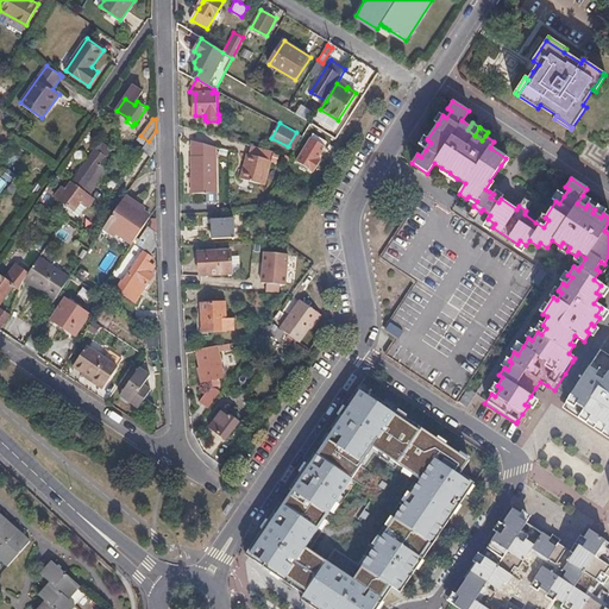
[(149,156),(156,146),(156,131),(149,142),(142,150),(149,156)]
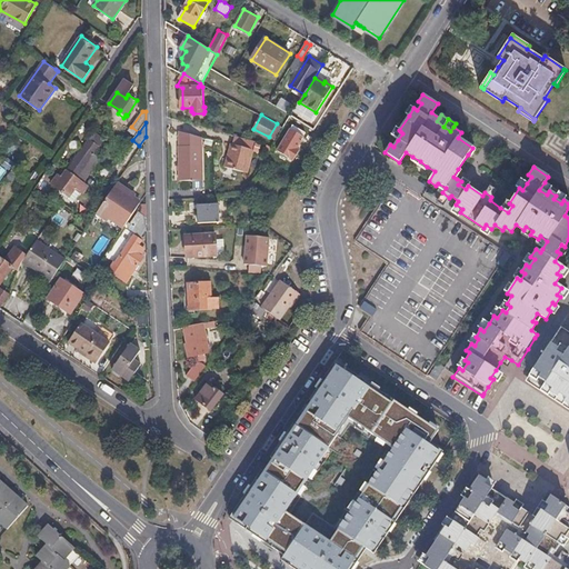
[(391,136),(398,140),(402,133),(400,131),(399,130),(396,128),(391,136)]
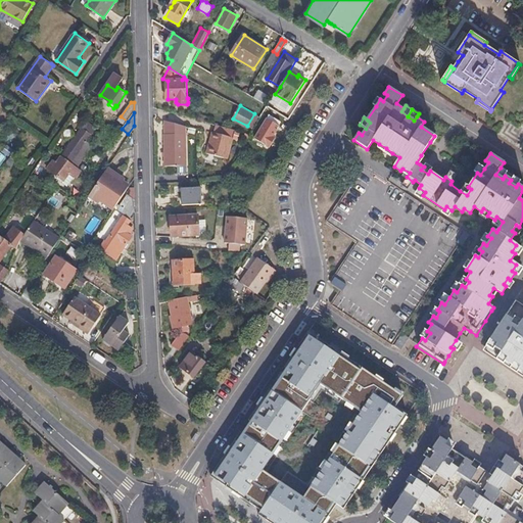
[(188,164),(187,125),(167,120),(167,134),(165,134),(165,164),(188,164)]
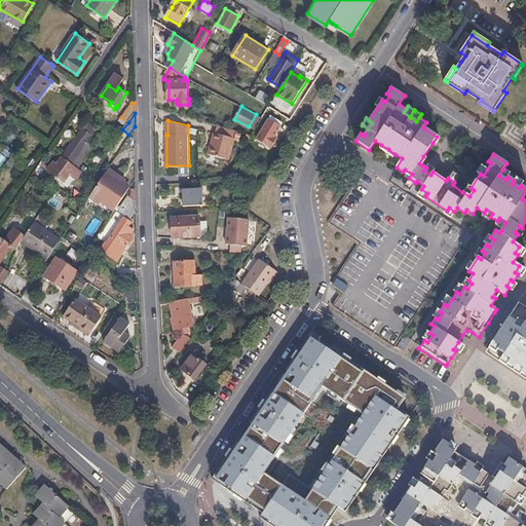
[(87,122),(62,157),(71,163),(75,166),(78,168),(94,146),(87,141),(97,128),(87,122)]
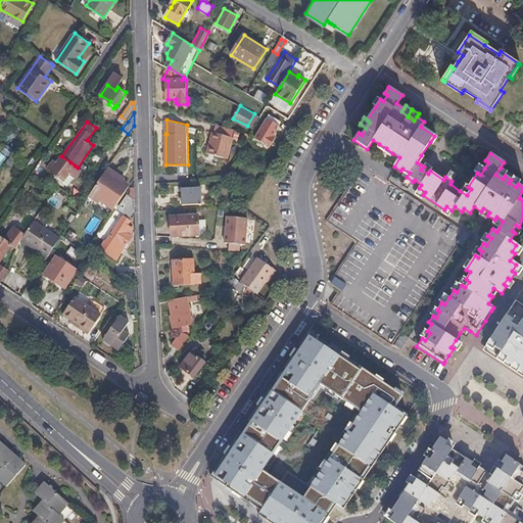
[(234,130),(217,125),(215,132),(214,132),(207,153),(228,158),(234,138),(232,137),(234,130)]
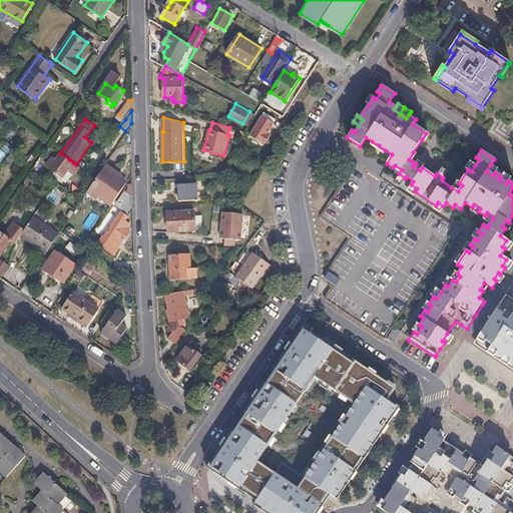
[(121,134),(116,131),(110,140),(115,143),(121,134)]
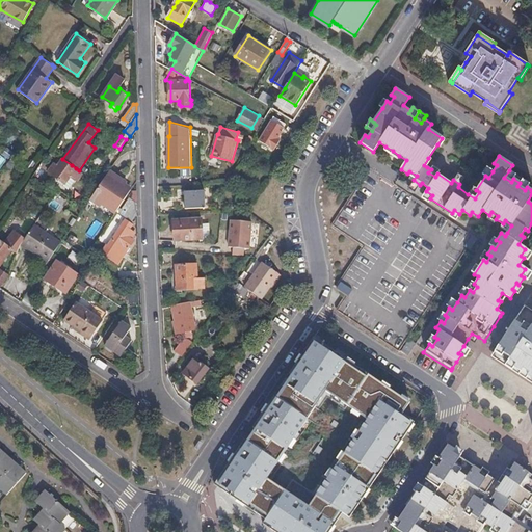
[(281,163),(288,153),(282,150),(275,159),(281,163)]
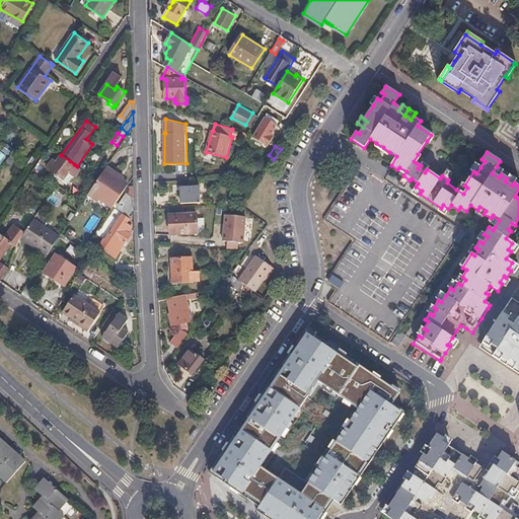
[(70,161),(61,155),(57,161),(53,159),(47,166),(64,179),(69,171),(75,176),(81,169),(74,164),(70,161)]
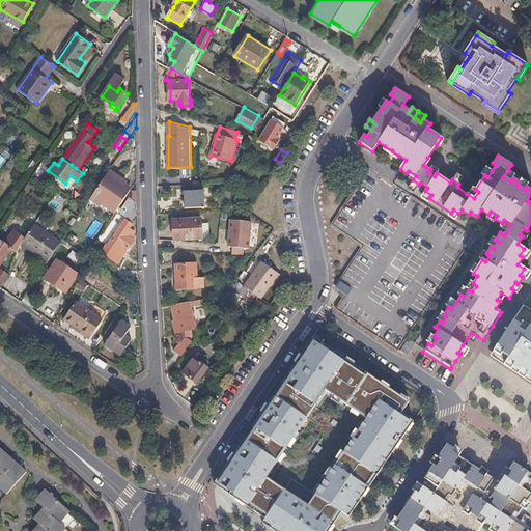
[(432,166),(430,169),(427,172),(435,176),(437,173),(439,170),(432,166)]
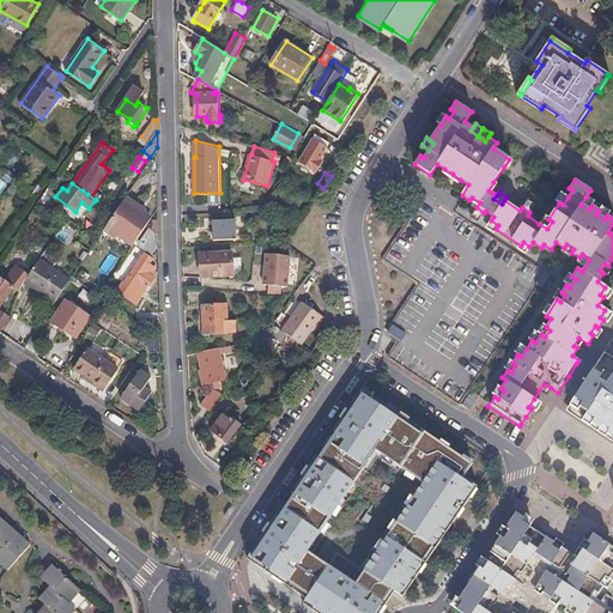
[(556,200),(559,202),(563,205),(568,198),(560,193),(556,200)]
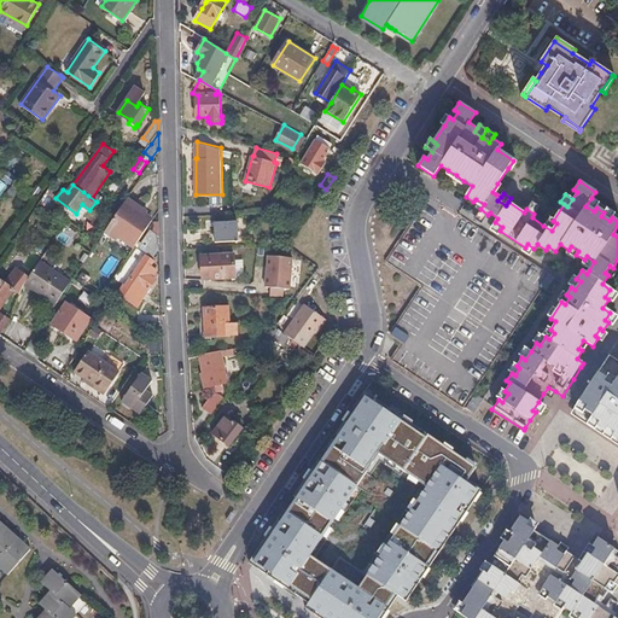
[(599,203),(592,198),(586,207),(594,211),(596,208),(599,203)]
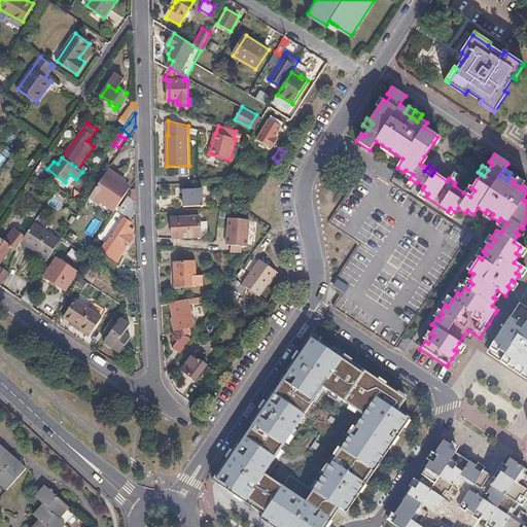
[(101,204),(114,214),(129,192),(118,184),(120,180),(107,171),(88,201),(98,208),(101,204)]
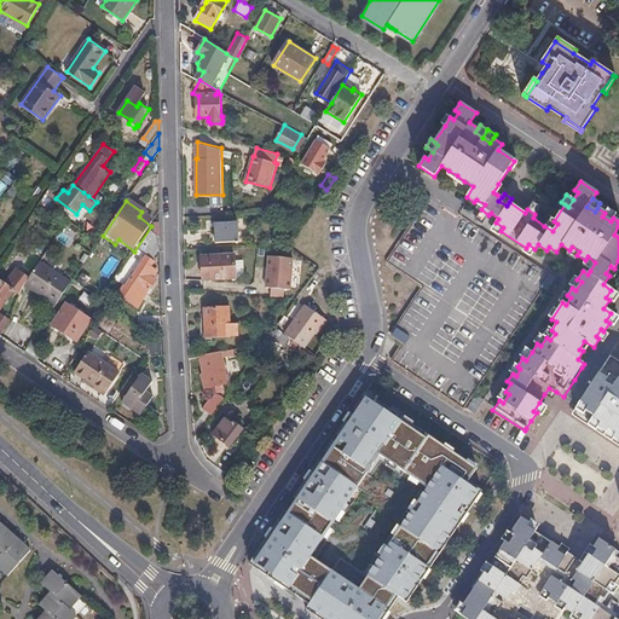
[(533,202),(527,209),(534,214),(541,207),(533,202)]
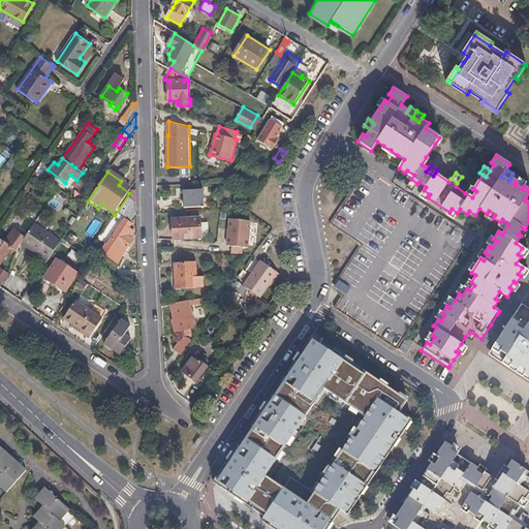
[(414,190),(417,184),(411,179),(407,185),(414,190)]
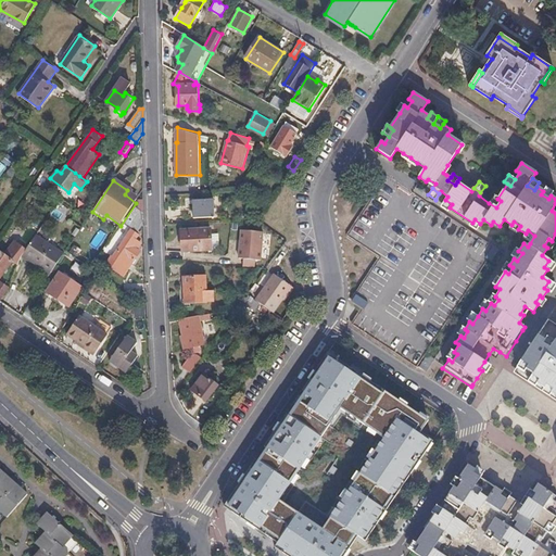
[(545,188),(543,191),(541,194),(548,199),(551,196),(553,192),(545,188)]
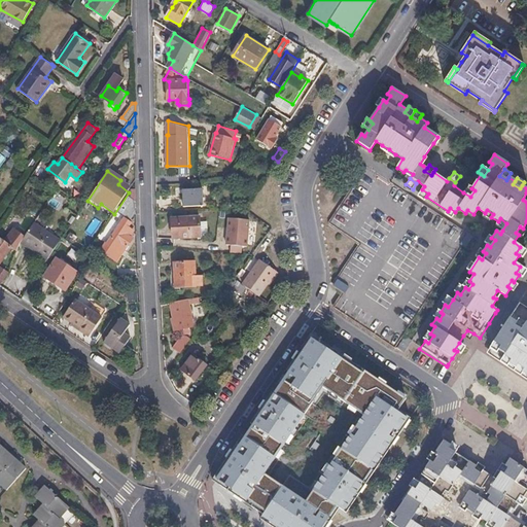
[(468,185),(463,192),(470,197),(475,190),(471,188),(468,185)]
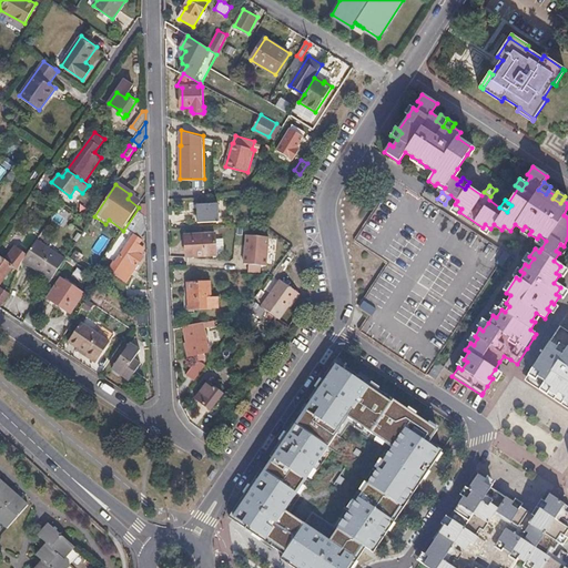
[(199,222),(220,222),(219,203),(198,204),(199,222)]
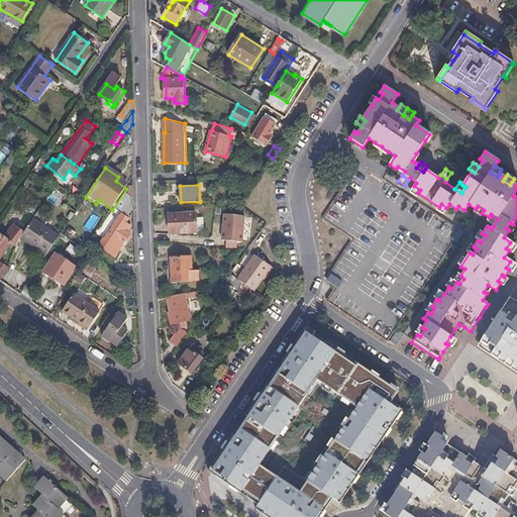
[(416,196),(418,193),(420,190),(414,186),(410,192),(416,196)]
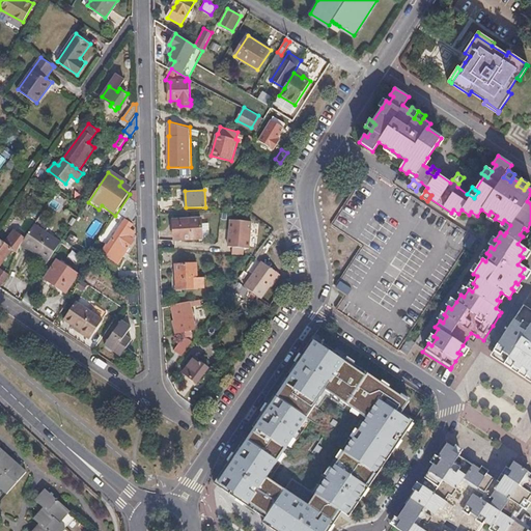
[(132,221),(137,214),(137,202),(133,199),(122,215),(132,221)]
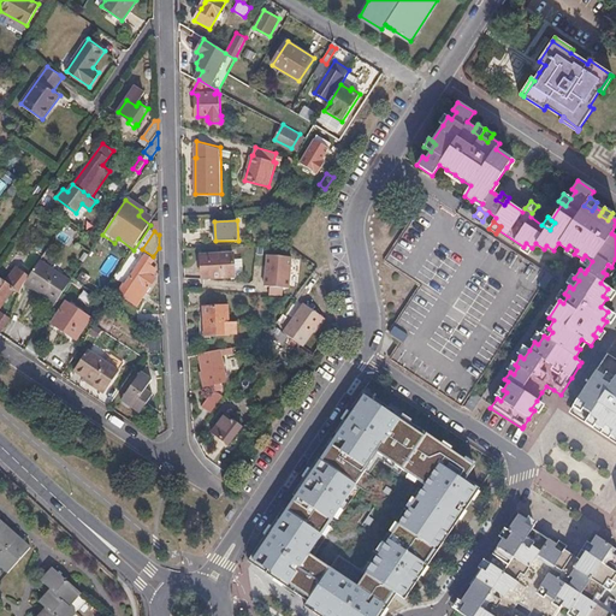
[(86,244),(92,249),(96,244),(89,240),(86,244)]
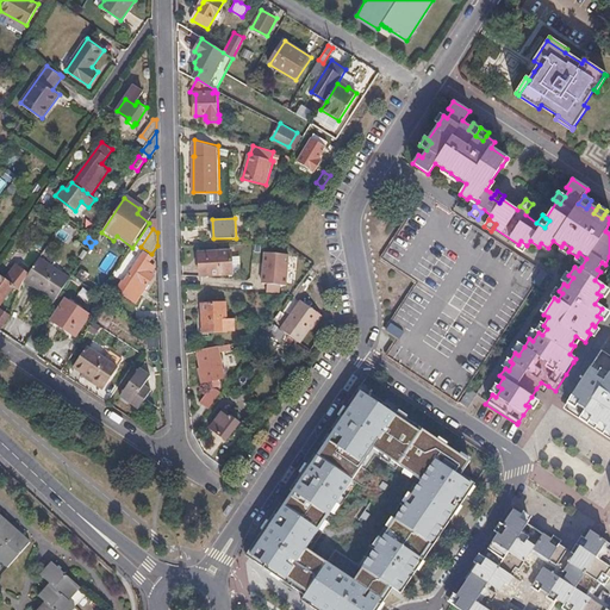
[(522,253),(527,246),(521,241),(518,244),(516,248),(522,253)]
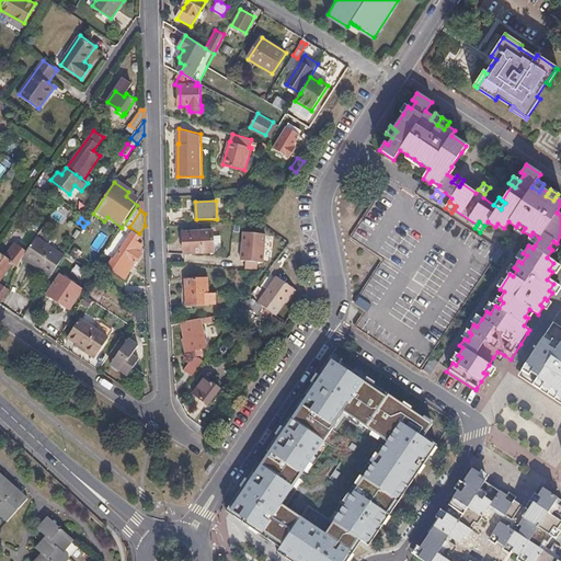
[(68,228),(78,236),(83,227),(78,222),(76,225),(72,222),(68,228)]
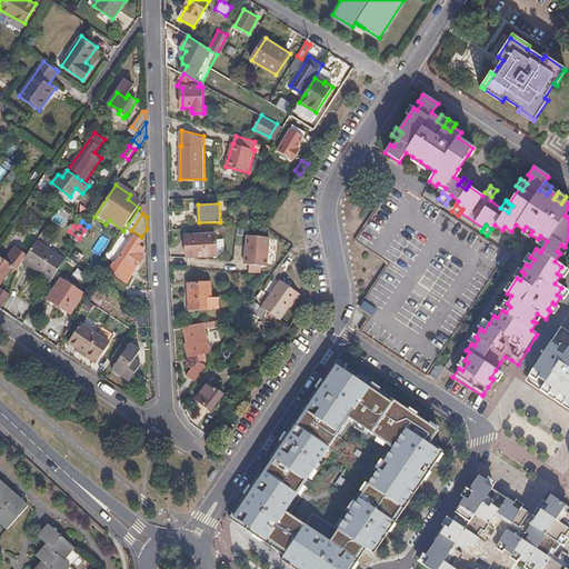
[(527,238),(530,235),(532,231),(526,227),(523,230),(520,233),(527,238)]
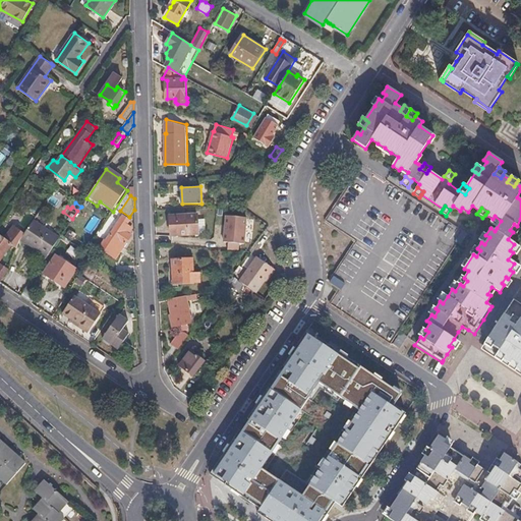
[(124,230),(128,224),(130,220),(124,215),(108,238),(107,238),(100,248),(115,259),(131,235),(129,234),(124,230)]
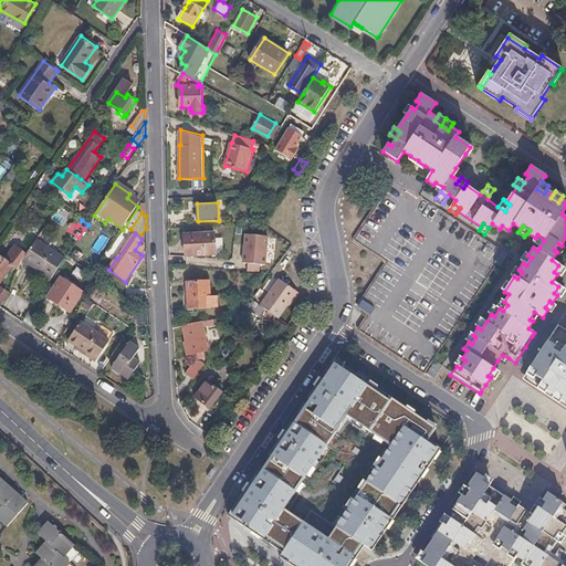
[(186,254),(216,253),(221,253),(223,251),(222,239),(215,239),(215,233),(186,234),(186,254)]
